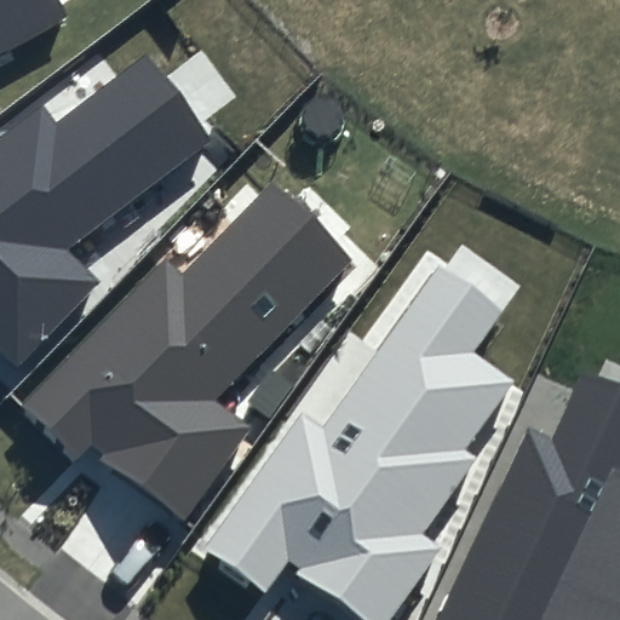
[(0,0),(0,61),(78,15),(68,0),(0,0)]
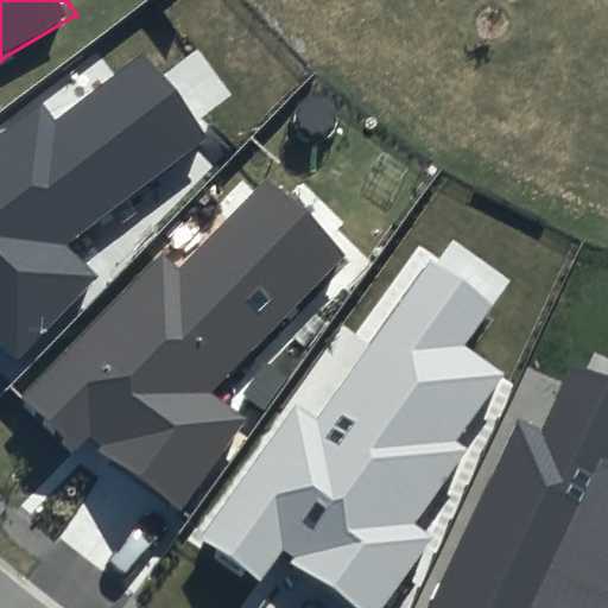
[(207,135),(143,55),(55,120),(39,102),(0,132),(0,342),(17,359),(99,277),(68,244),(207,135)]
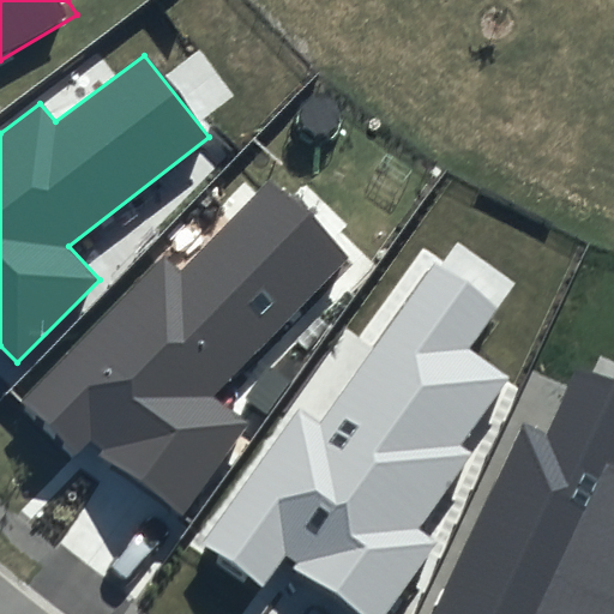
[(163,256),(20,399),(77,453),(91,440),(102,449),(98,455),(182,515),(247,422),(214,396),(350,257),(270,181),(179,271),(163,256)]
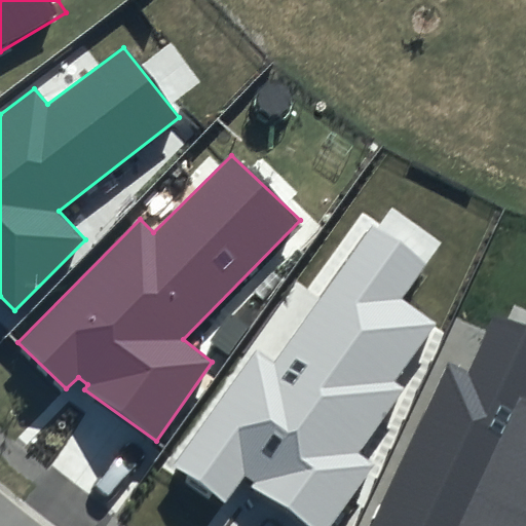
[(255,348),(170,466),(224,505),(241,482),(303,525),(335,525),(380,464),(362,451),(406,390),(392,380),(434,324),(399,298),(423,264),(373,227),(274,363),(255,348)]
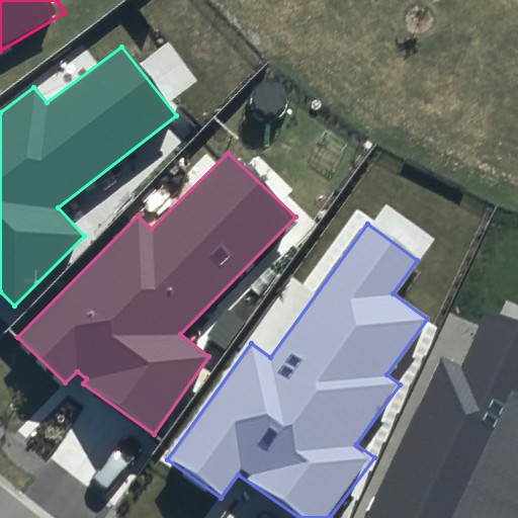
[(517,517),(517,325),(488,312),(462,366),(441,357),(368,517),(517,517)]
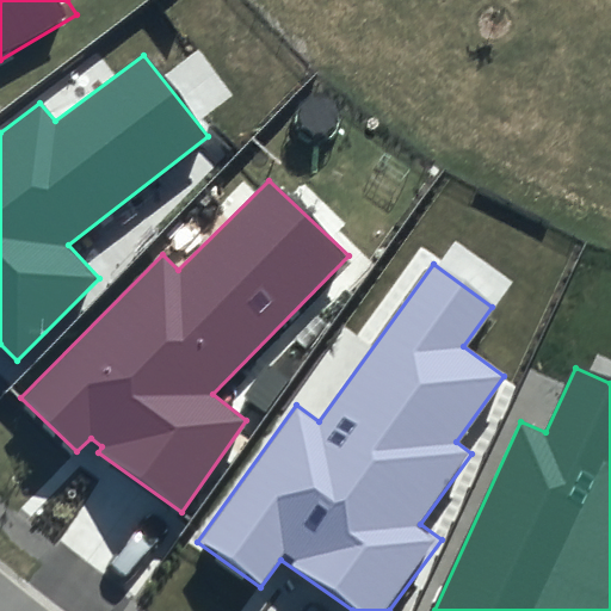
All buildings are outlined.
